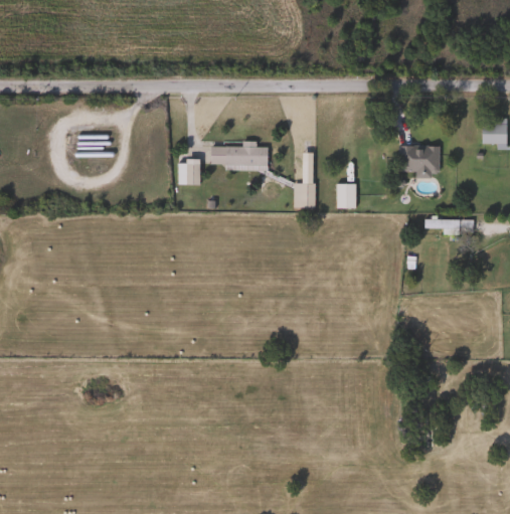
[(482,143),(482,121),(507,121),(507,143),(482,143)]
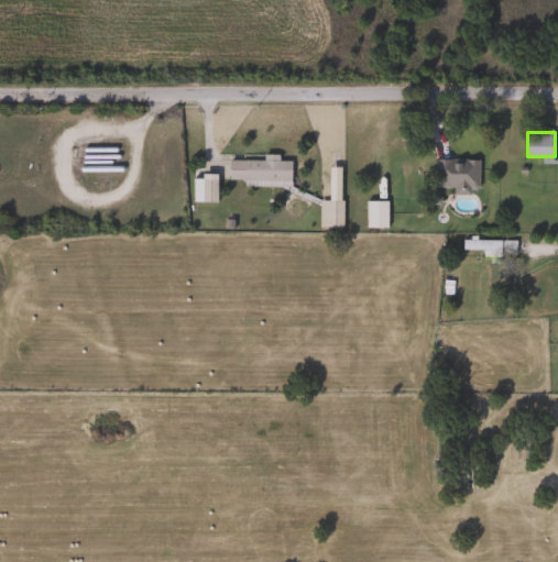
[(230,160),(266,160),(266,155),(280,155),(280,161),(293,161),(293,186),(247,186),(247,179),(230,179),(230,160)]
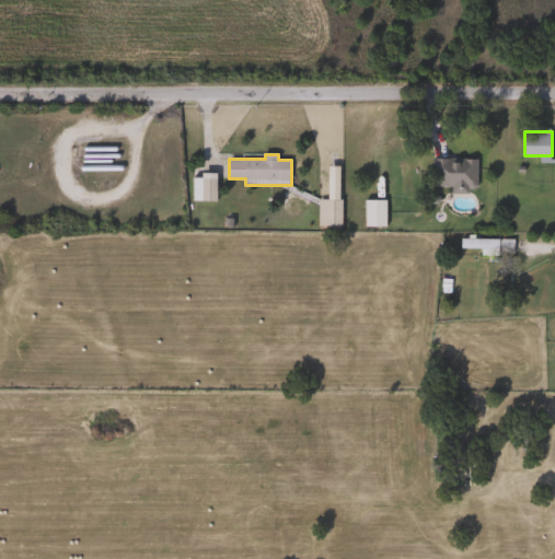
[(434,186),(434,158),(478,158),(478,193),(452,193),(452,186),(434,186)]
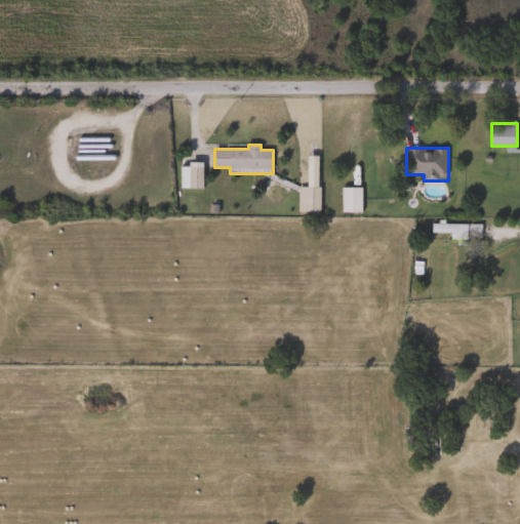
[(182,164),(203,164),(203,188),(182,188),(182,164)]
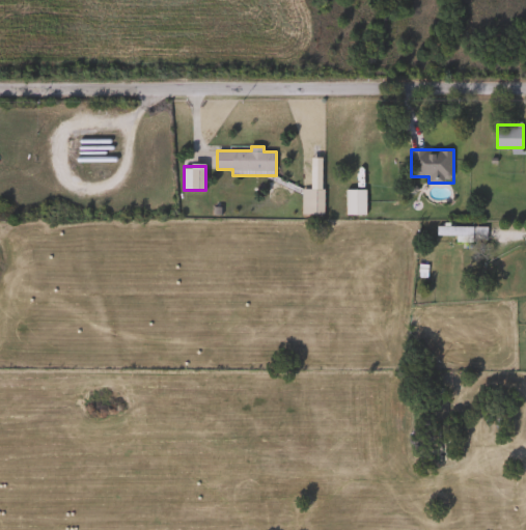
[(325,214),(303,214),(303,189),(325,189),(325,214)]
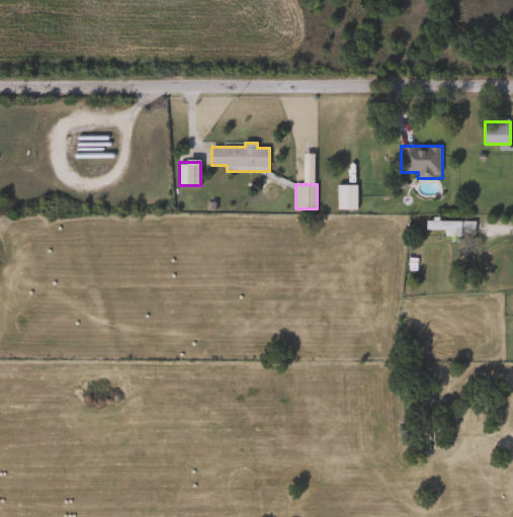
[(358,184),(358,208),(339,208),(339,184),(358,184)]
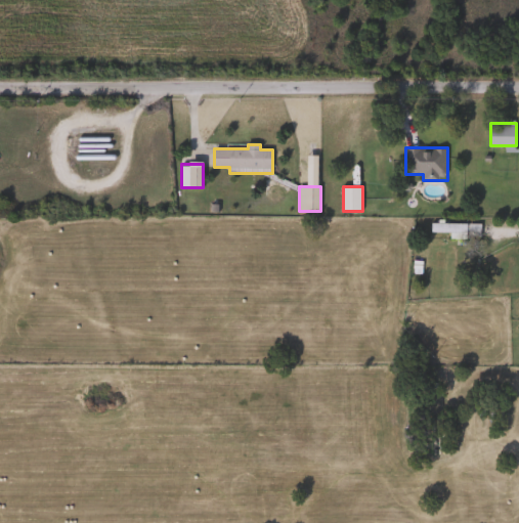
[(469,237),(450,237),(450,231),(432,231),(432,223),(479,223),(479,231),(469,231),(469,237)]
